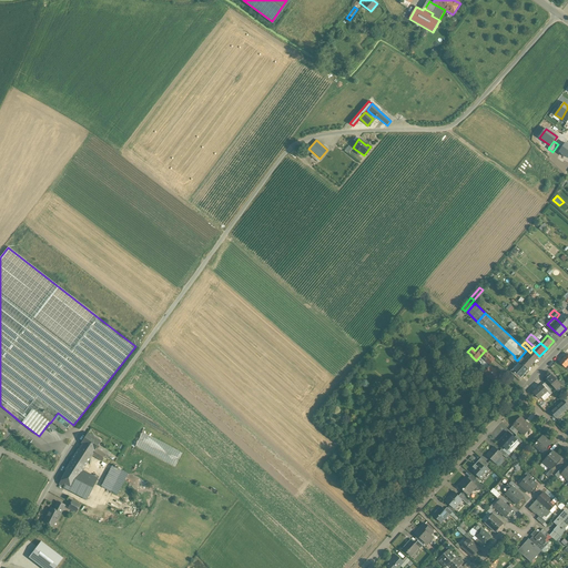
[(526,351),(518,359),(518,361),(520,363),(528,356),(530,353),(525,347),(524,348),(526,351)]
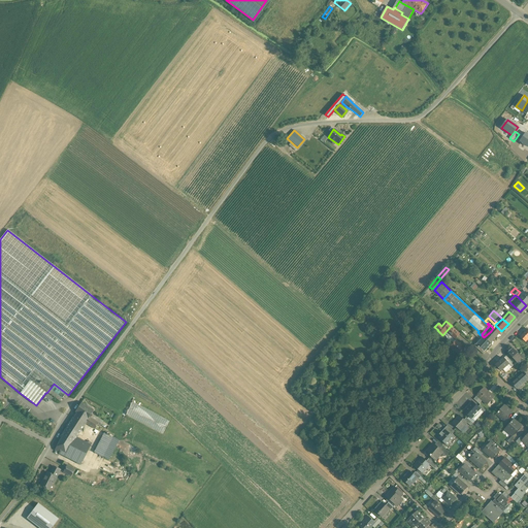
[(501,331),(495,325),(493,328),(499,334),(501,331)]
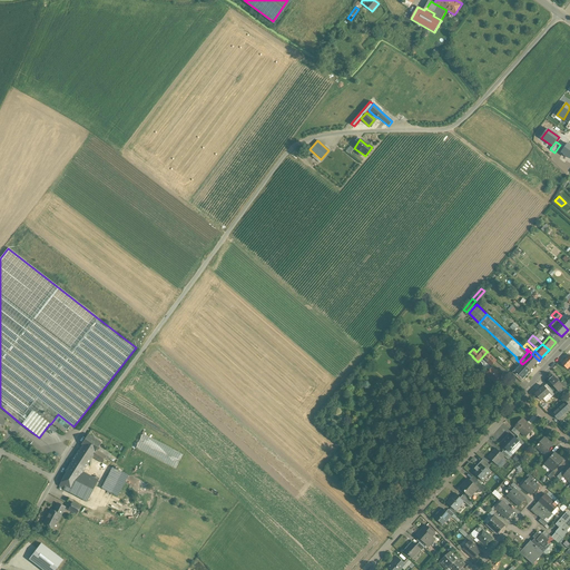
[(495,361),(487,352),(479,361),(482,364),(483,365),(484,366),(485,367),(487,367),(490,371),(492,367),(493,369),(493,366),(492,365),(495,361)]
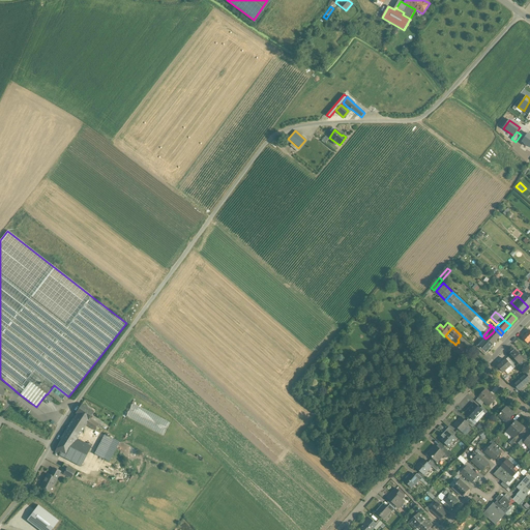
[(501,335),(495,329),(493,332),(499,337),(501,335)]
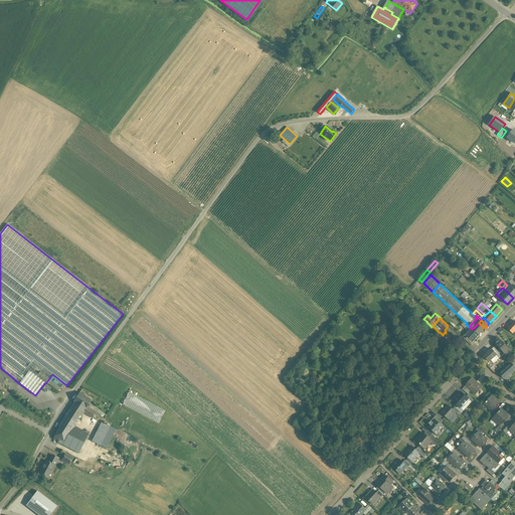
[(467,324),(464,322),(461,325),(467,330),(470,327),(470,326),(469,327),(466,324),(467,324)]
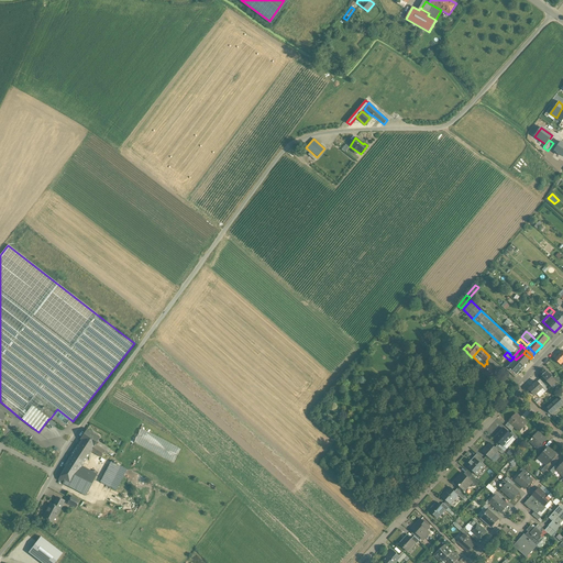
[(523,353),(516,360),(522,366),(530,359),(523,353)]
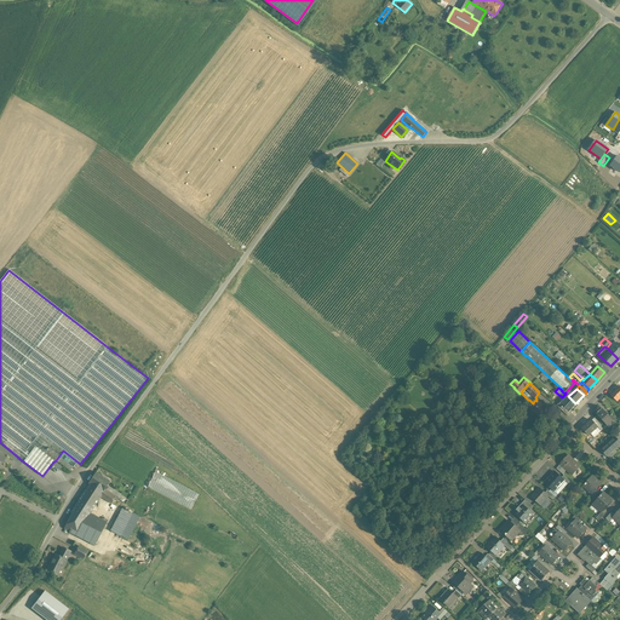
[(568,396),(561,405),(568,412),(575,403),(568,396)]
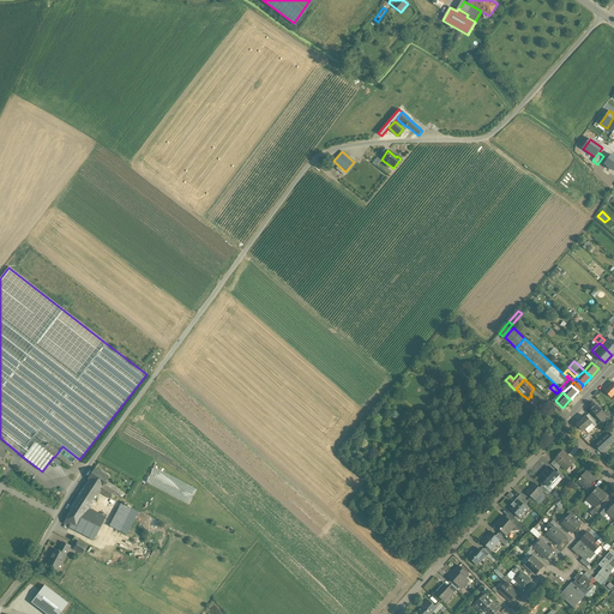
[(531,397),(530,396),(528,399),(524,404),(534,414),(541,405),(531,397)]
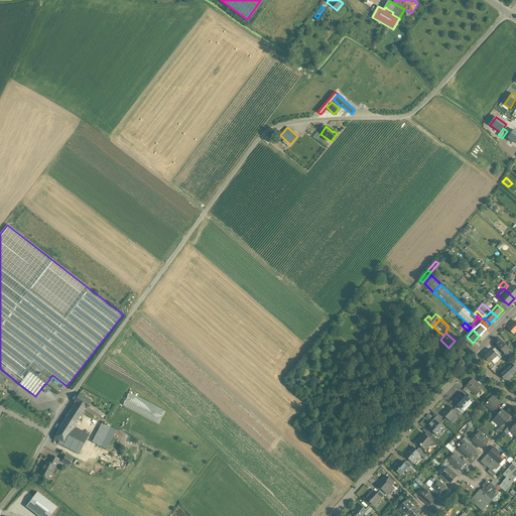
[(508,347),(502,340),(497,345),(506,355),(511,351),(510,350),(508,347)]
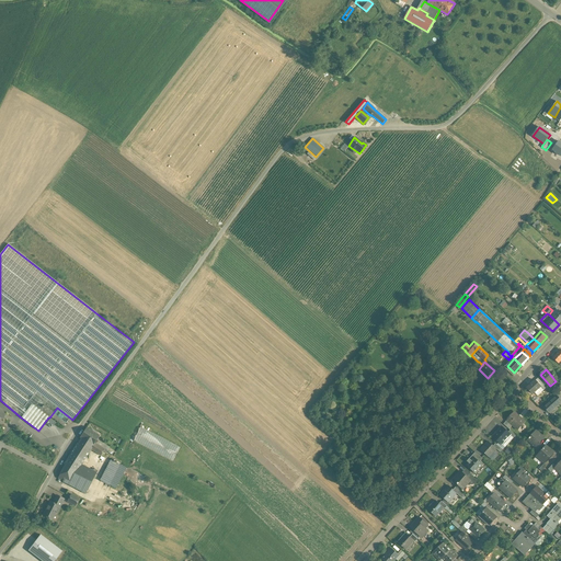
[(547,387),(538,378),(536,380),(541,387),(540,387),(544,390),(547,387)]
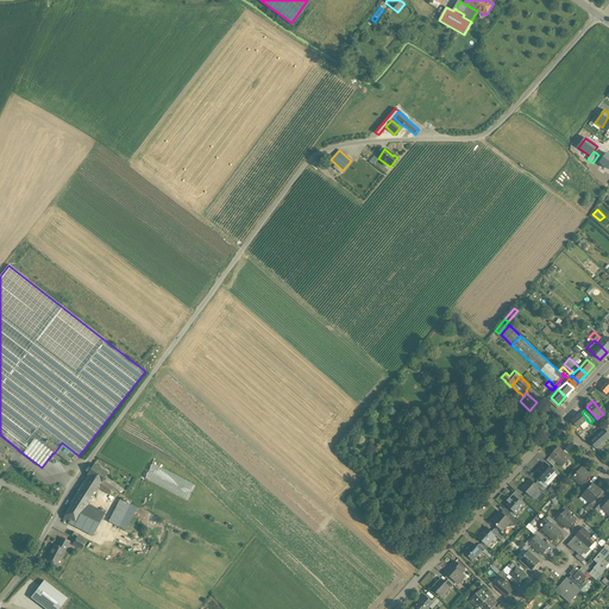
[(588,420),(582,413),(572,421),(578,428),(581,426),(584,429),(590,424),(586,420),(588,420)]
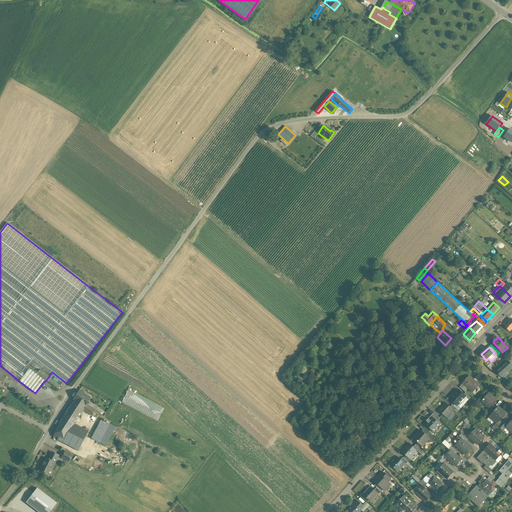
[(507,363),(505,364),(504,364),(497,371),(501,377),(511,368),(511,366),(511,365),(508,362),(508,361),(507,363)]
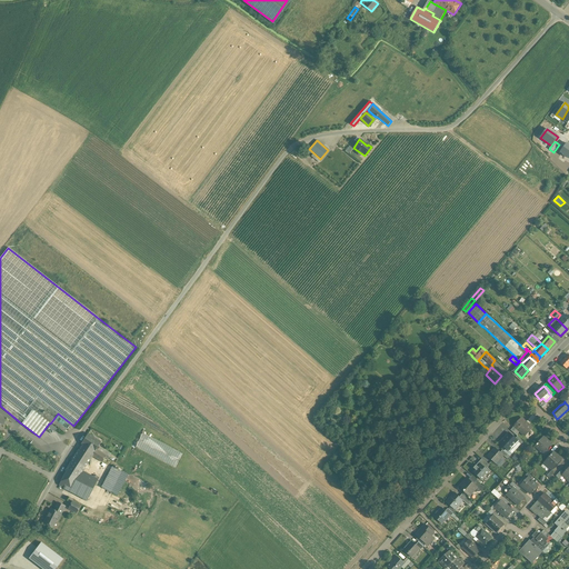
[(73,426),(58,413),(51,422),(65,432),(69,427),(72,428),(73,426)]
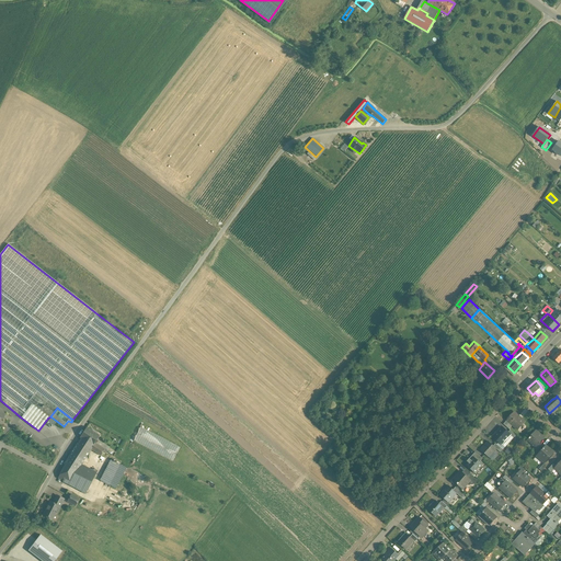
[(525,422),(514,412),(507,421),(513,425),(517,430),(525,422)]
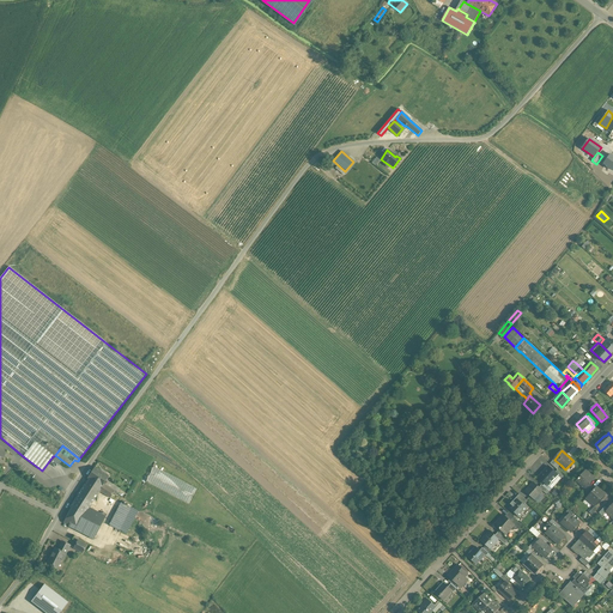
[(556,473),(547,466),(538,477),(548,486),(558,475),(556,473)]
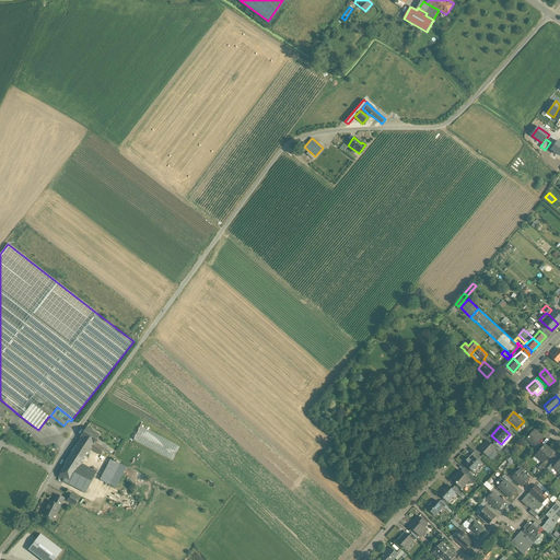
[(173,459),(179,445),(140,427),(133,441),(173,459)]
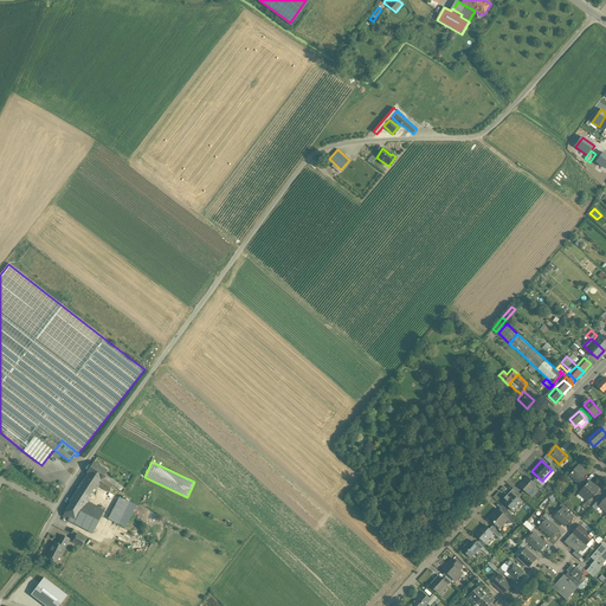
[(108,471),(94,463),(88,472),(101,481),(103,478),(108,471)]
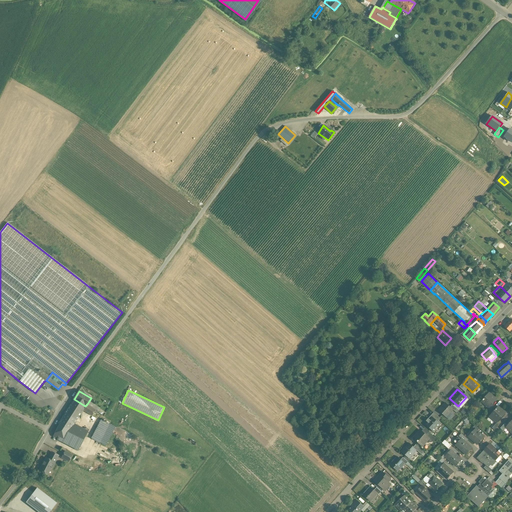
[(496,400),(489,393),(482,401),(489,408),(492,404),(496,400)]
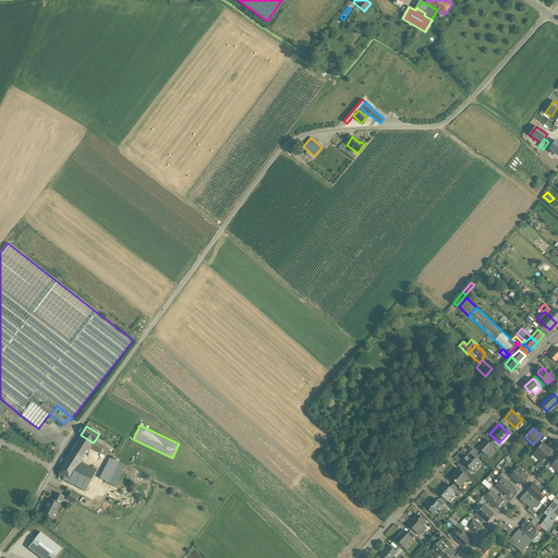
[(81,435),(63,462),(64,462),(76,469),(81,462),(91,447),(93,443),(81,435)]
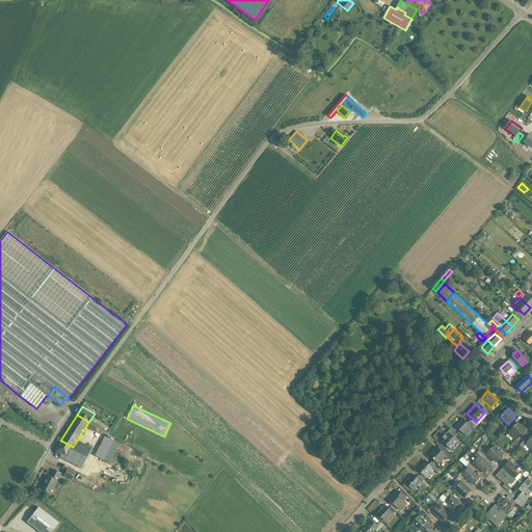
[(462,419),(455,426),(463,433),(471,426),(468,423),(462,419)]
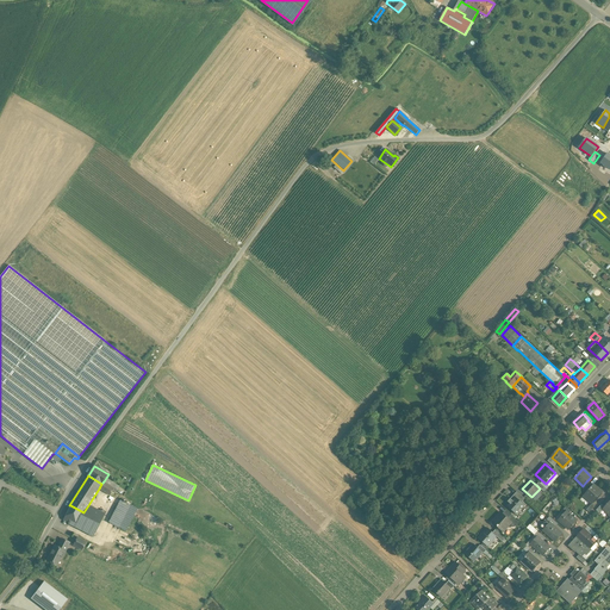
[(114,489),(104,481),(101,484),(99,489),(101,490),(101,491),(110,496),(114,489)]
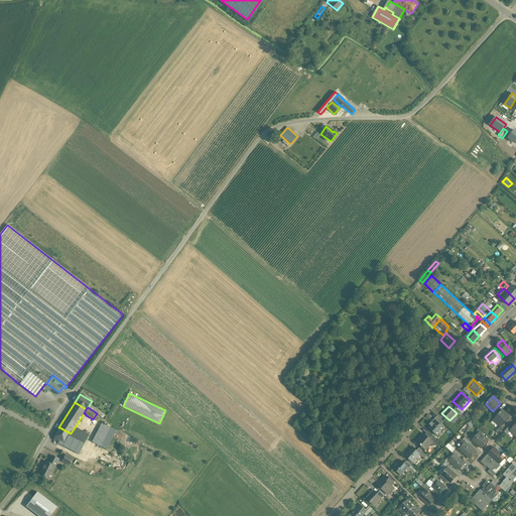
[(503,409),(494,419),(502,425),(510,416),(503,409)]
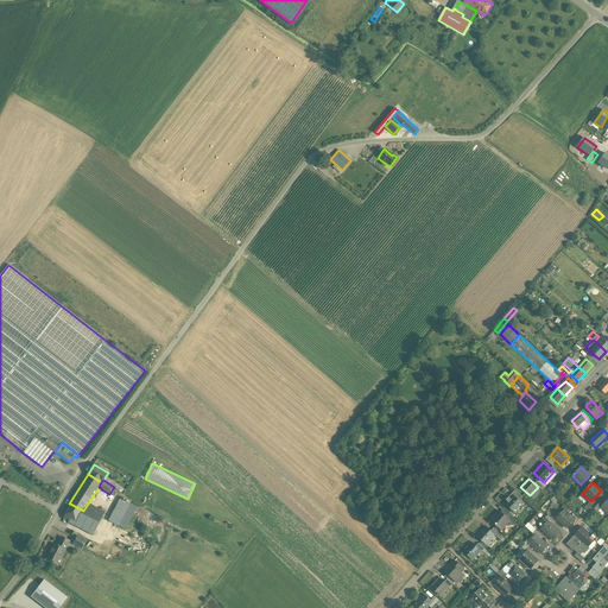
[(523,504),(513,495),(505,505),(514,513),(523,504)]
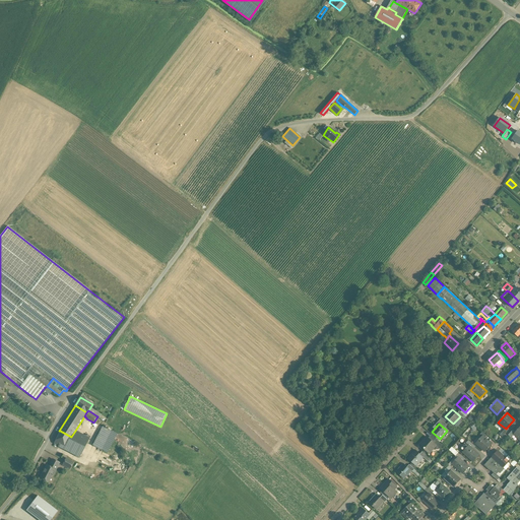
[(103,427),(92,445),(102,450),(111,432),(103,427)]
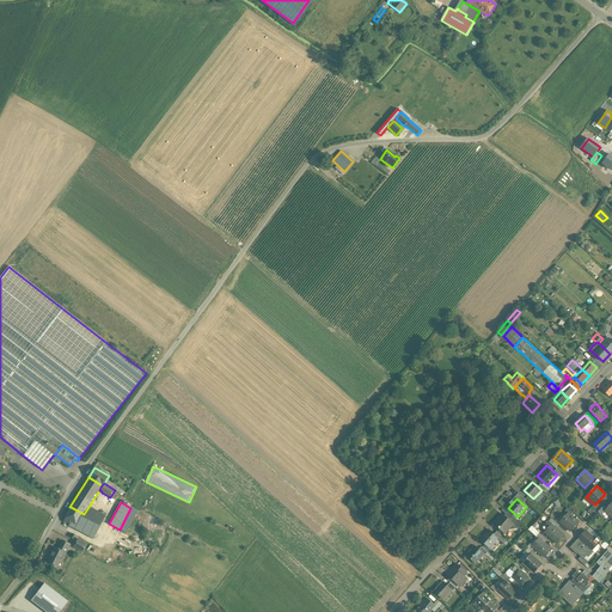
[(84,514),(71,507),(63,522),(68,525),(93,538),(105,515),(89,507),(84,514)]
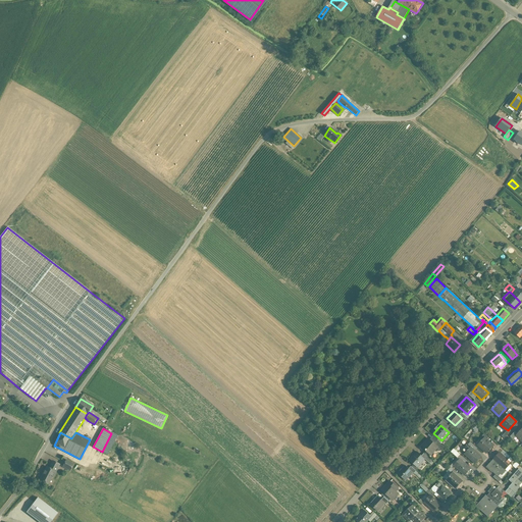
[(487,439),(484,437),(481,441),(483,444),(482,444),(483,445),(480,448),(487,454),(493,446),(487,439)]
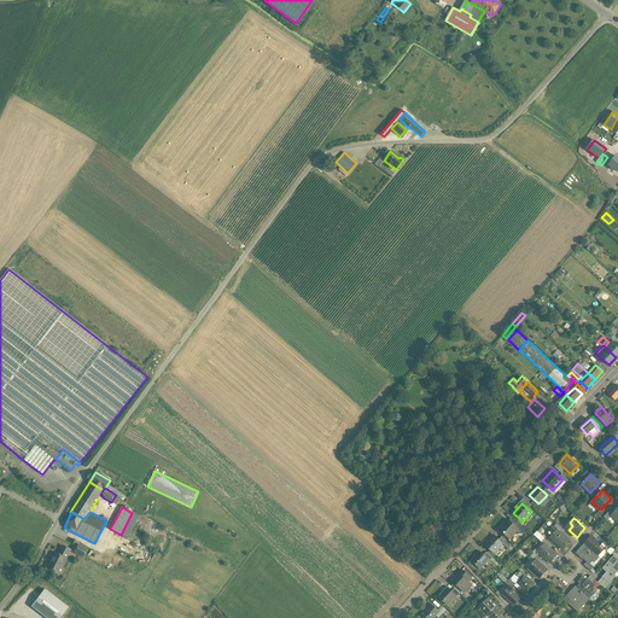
[(507,519),(499,529),(509,538),(518,530),(518,529),(514,525),(507,519)]
